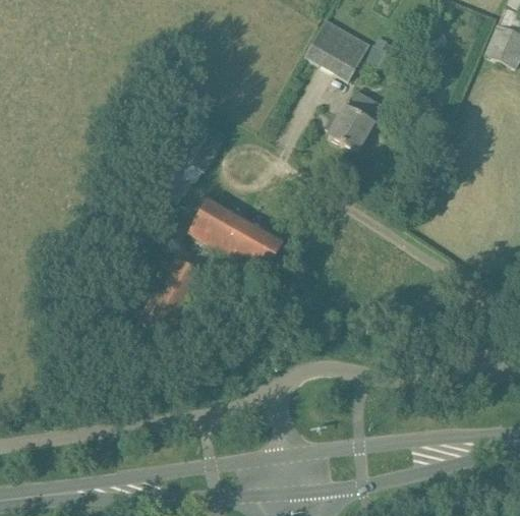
[(508,0),(507,3),(519,9),(519,0),(508,0)]
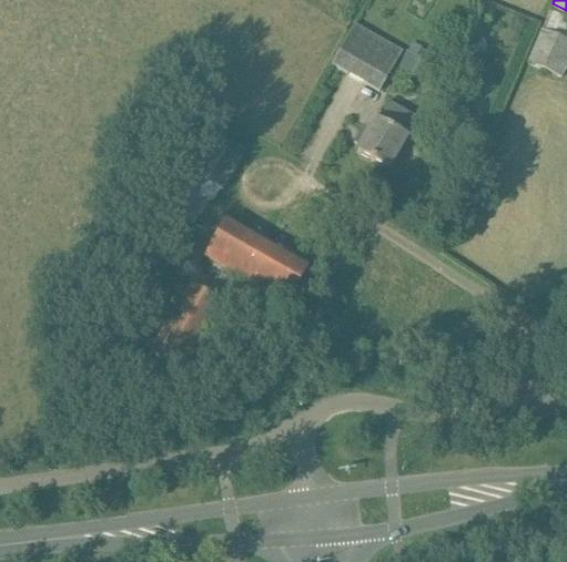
[(403,49),(355,22),(332,61),(381,89),(403,49)]
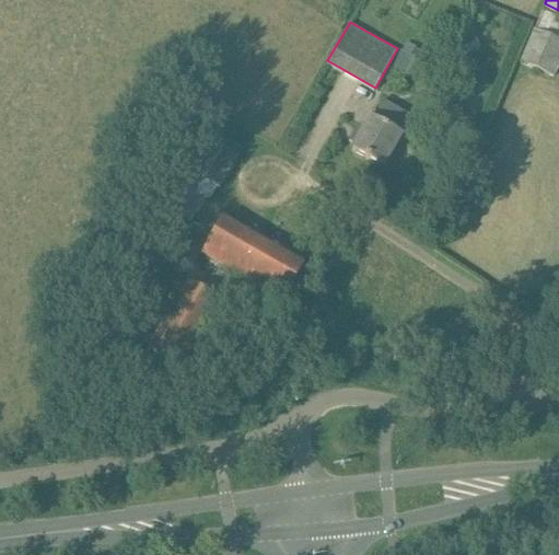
[(558,36),(534,26),(521,59),(555,73),(558,61),(558,36)]
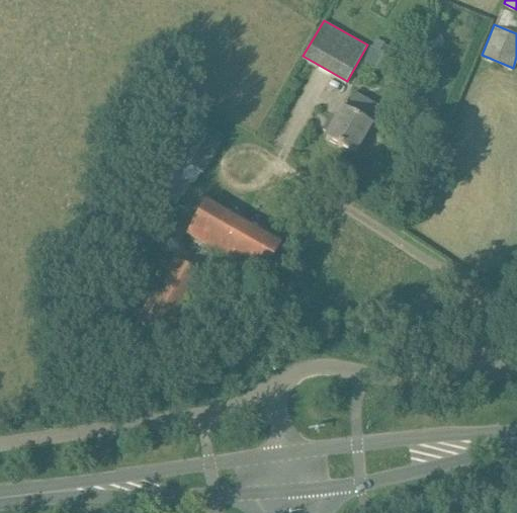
[(384,40),(376,36),(362,60),(379,71),(390,56),(379,50),(384,40)]
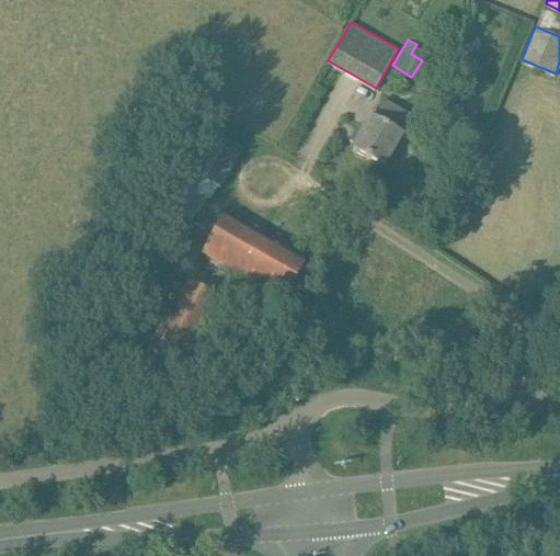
[(360,122),(350,138),(356,143),(353,147),(383,165),(401,134),(400,133),(411,112),(384,97),(372,116),(366,125),(360,122)]
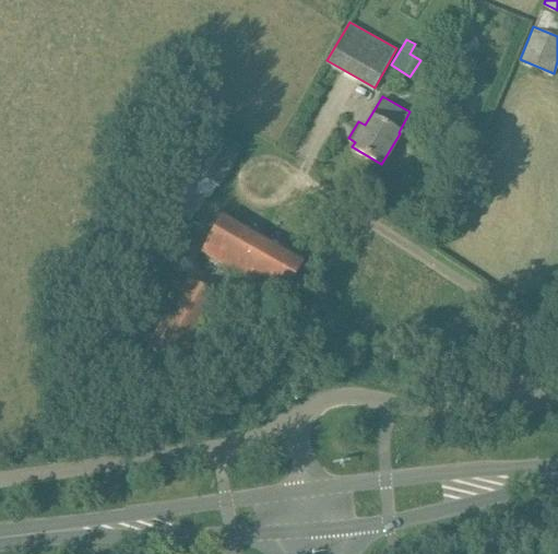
[(199,139),(178,174),(211,192),(230,157),(199,139)]
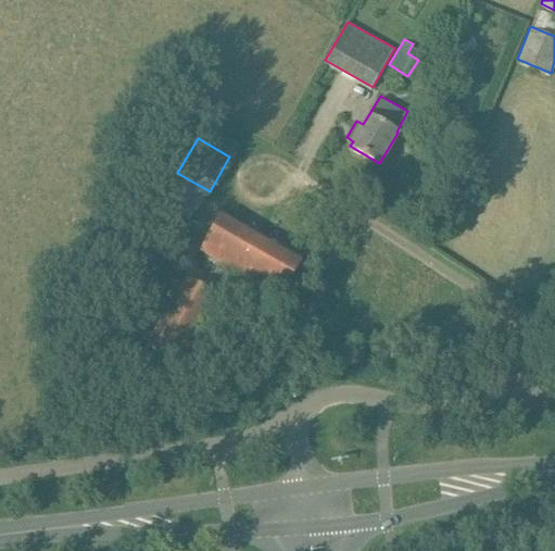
[(303,257),(223,211),(201,249),(255,279),(249,291),(264,300),(272,289),(281,295),(303,257)]
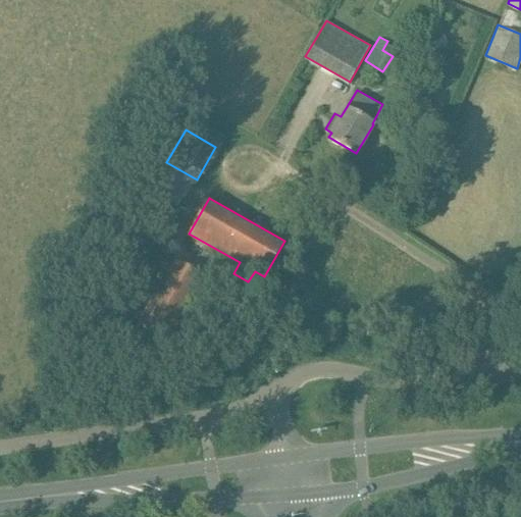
[(204,276),(173,258),(138,319),(168,338),(204,276)]
